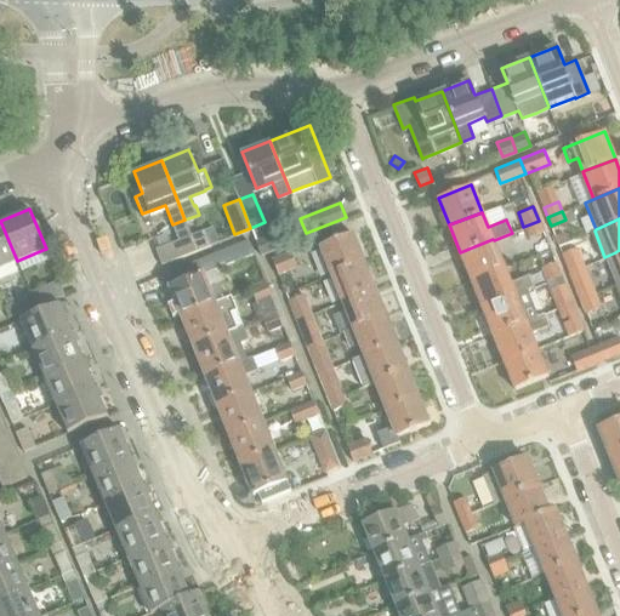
[(0,221),(0,268),(17,261),(0,221)]
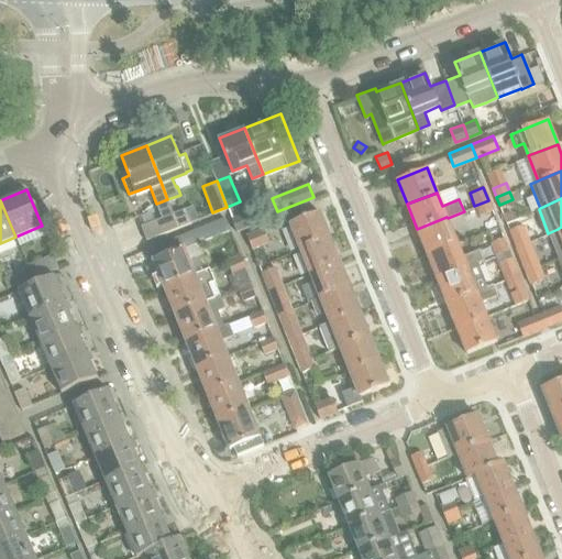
[(492,209),(488,200),(474,206),(478,215),(492,209)]
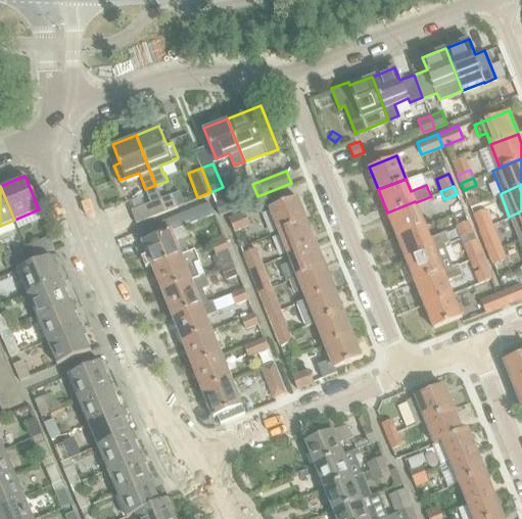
[(172,192),(163,195),(169,208),(177,205),(172,192)]
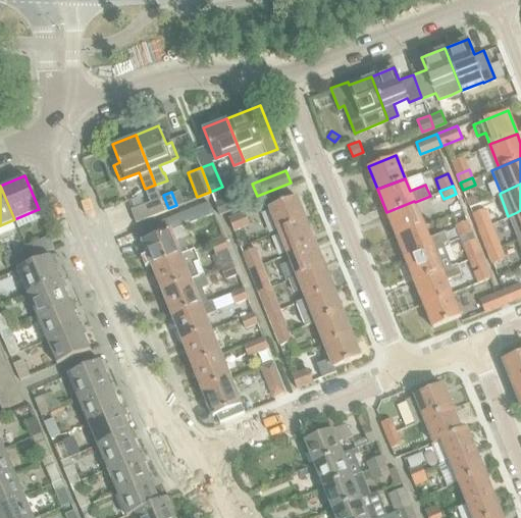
[(473,193),(466,197),(469,205),(477,202),(473,193)]
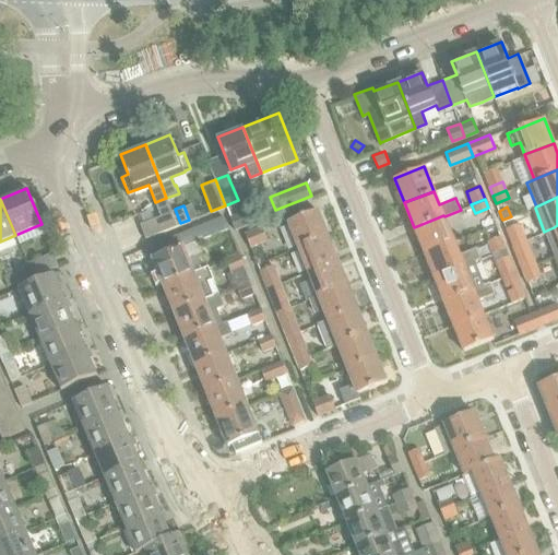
[(145,237),(180,223),(175,209),(140,223),(145,237)]
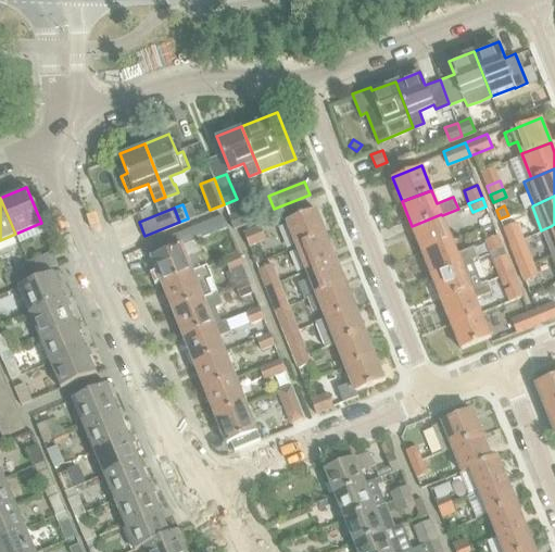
[(241,208),(227,213),(232,226),(247,221),(241,208)]
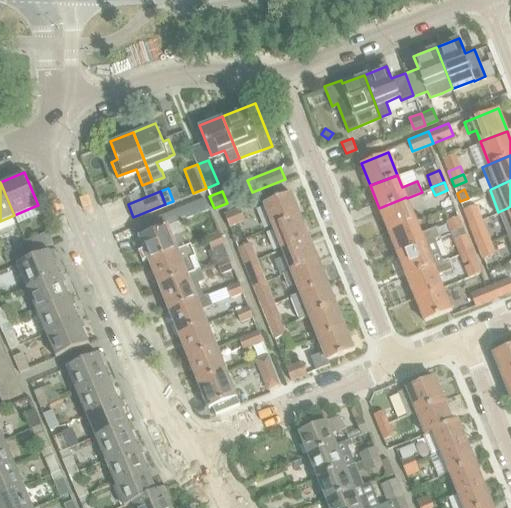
[(264,202),(273,224),(299,214),(290,191),(264,202)]
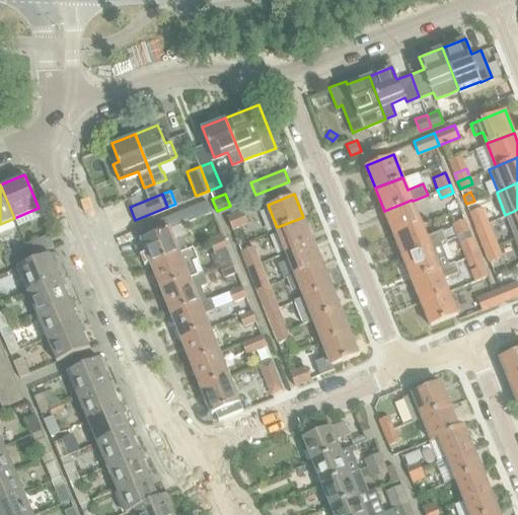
[(136,228),(151,265),(193,247),(189,237),(185,238),(182,235),(188,233),(182,223),(211,211),(207,200),(136,228)]
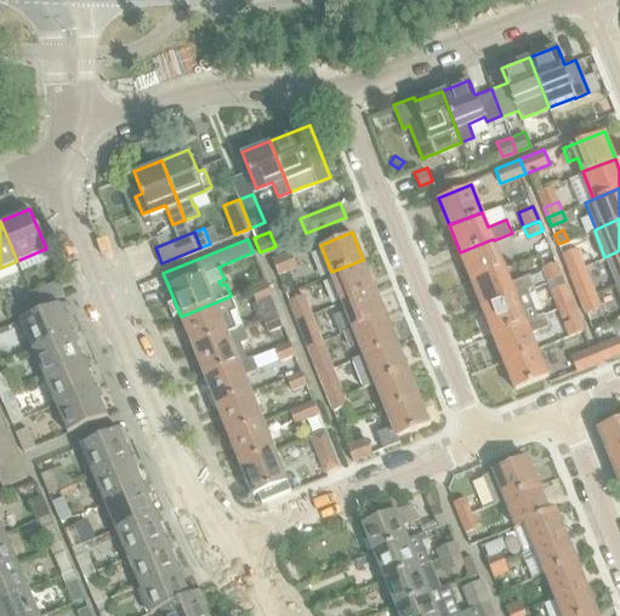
[(493,239),(460,252),(471,279),(504,266),(494,240),(493,239)]
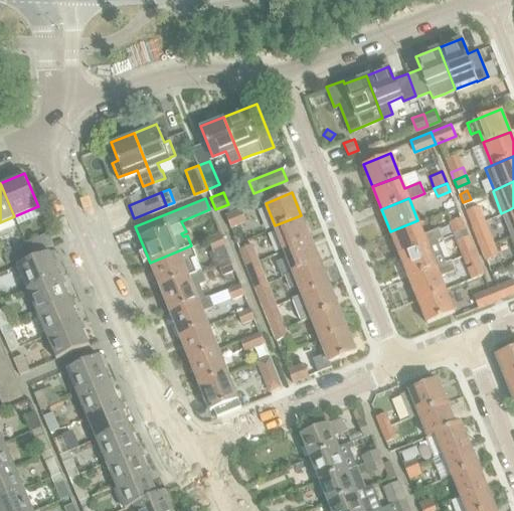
[(472,225),(485,220),(478,204),(466,209),(472,225)]
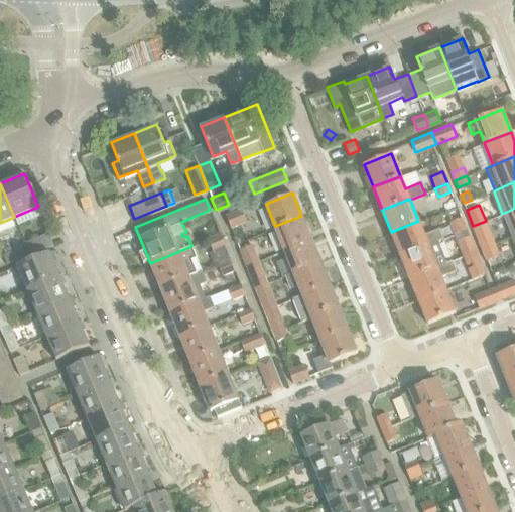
[(231,227),(246,221),(242,209),(226,215),(231,227)]
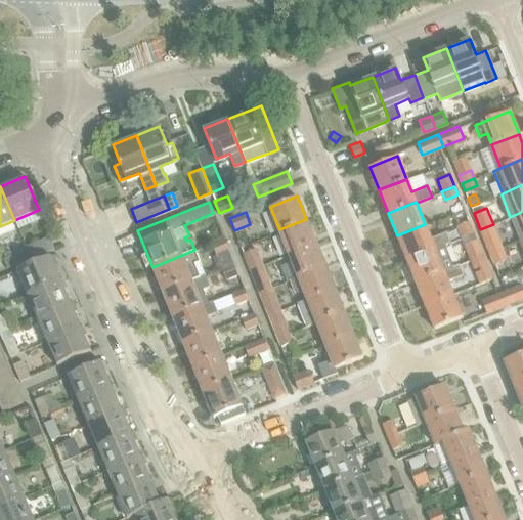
[(279,229),(289,253),(315,242),(306,219),(279,229)]
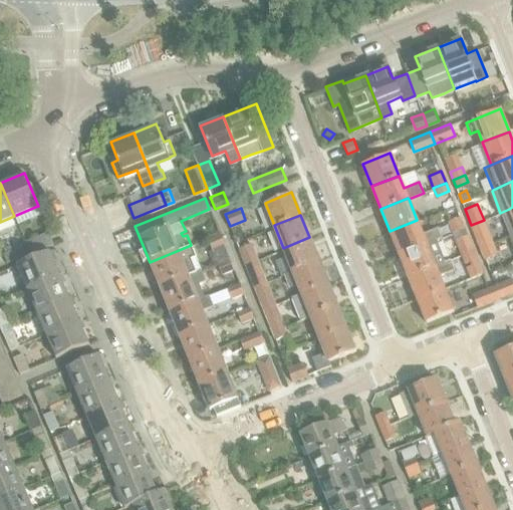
[(464,228),(459,215),(446,220),(451,233),(464,228)]
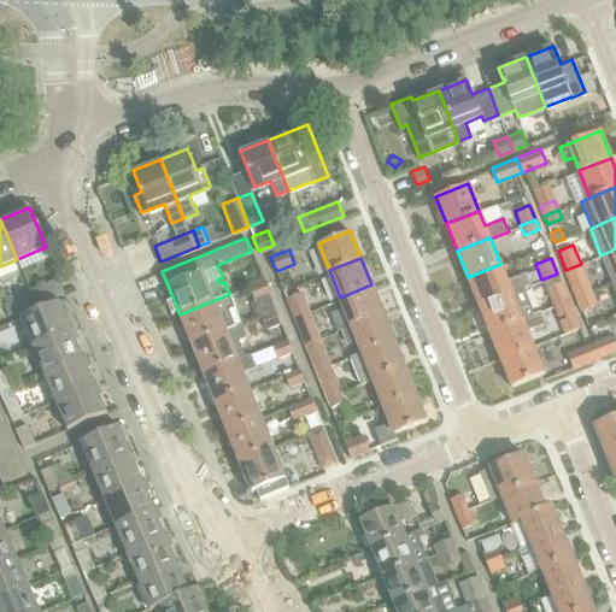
[(500,264),(468,277),(479,305),(529,284),(526,272),(506,280),(500,264)]
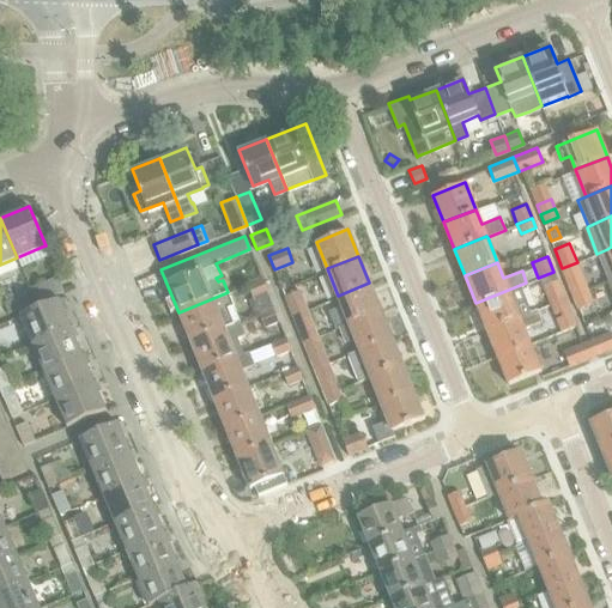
[(36,299),(65,287),(59,273),(30,286),(36,299)]
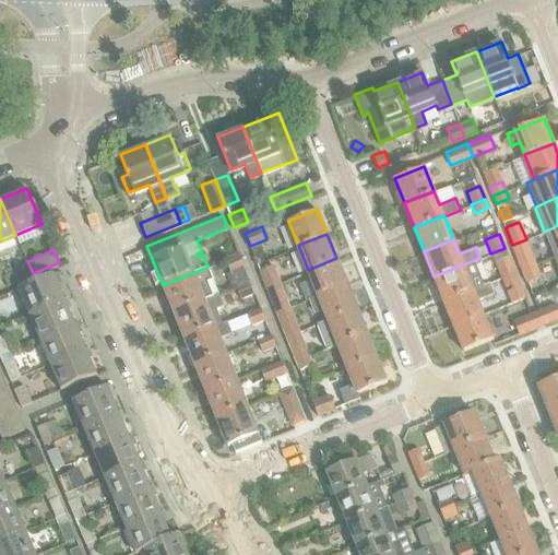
[(244,263),(240,254),(225,260),(229,269),(244,263)]
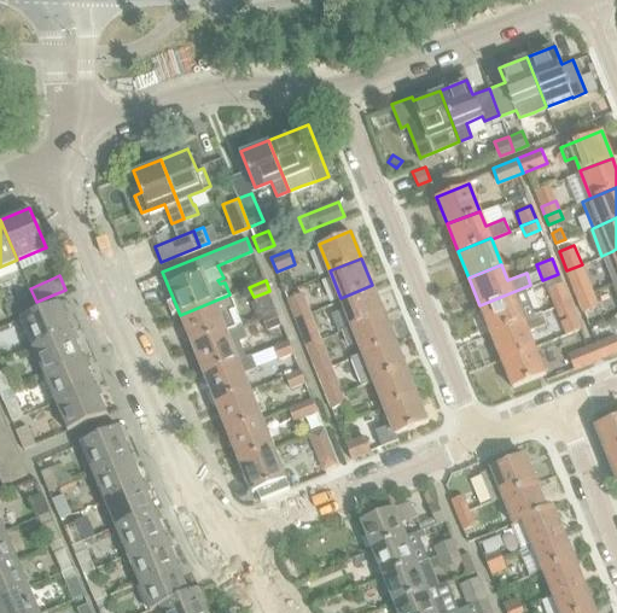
[(547,287),(554,307),(569,301),(562,281),(547,287)]
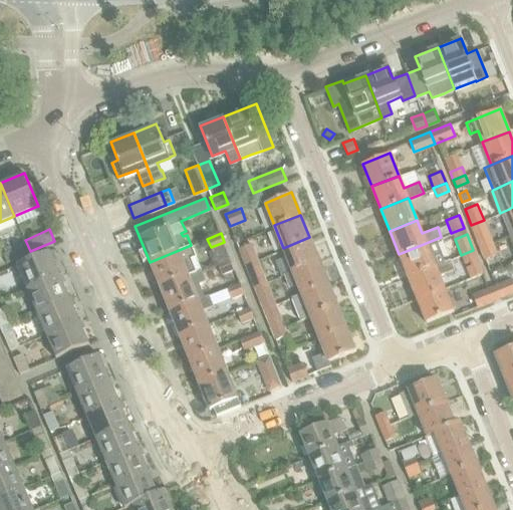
[(477,239),(480,247),(493,242),(489,234),(477,239)]
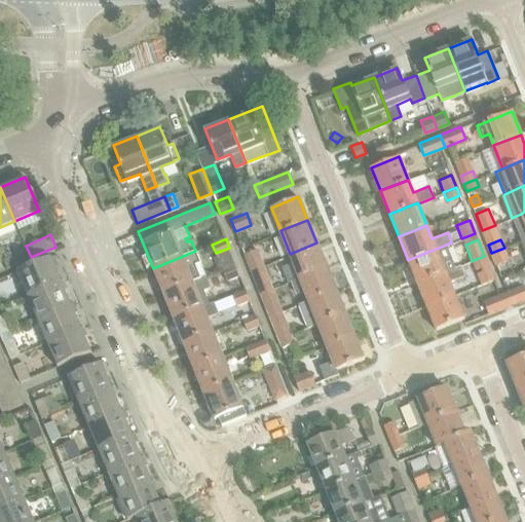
[(290,254),(299,276),(326,265),(316,243),(290,254)]
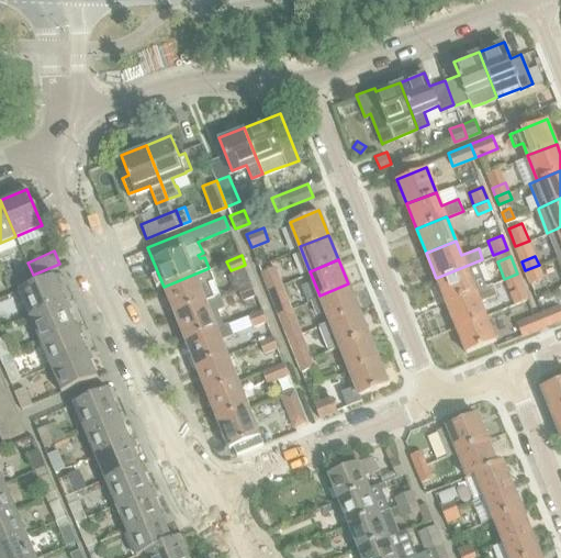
[(477,261),(436,278),(446,302),(484,286),(486,285),(477,261)]
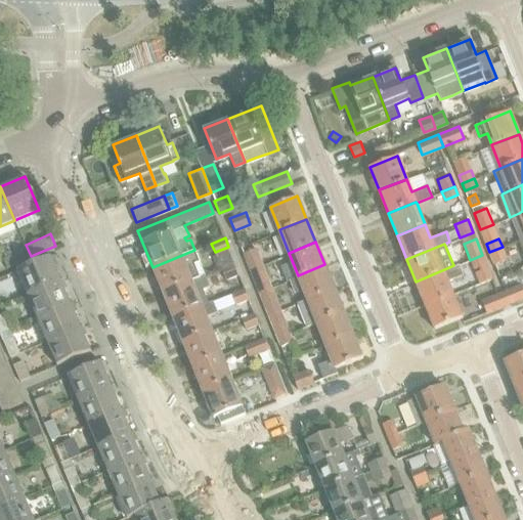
[(243,251),(250,268),(263,263),(256,246),(243,251)]
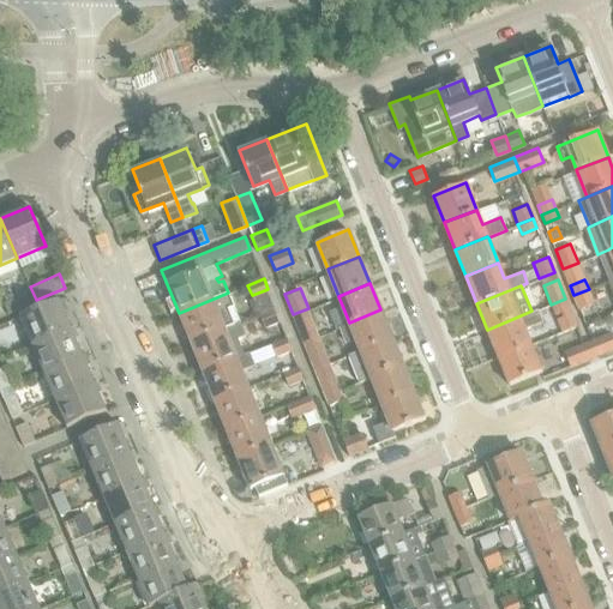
[(593,299),(589,289),(574,295),(577,305),(593,299)]
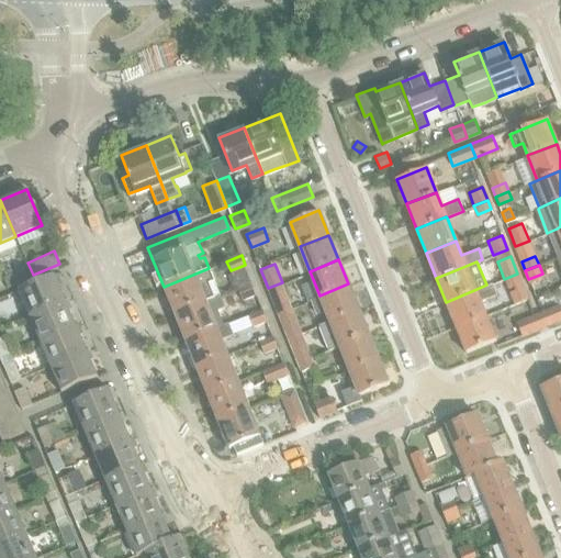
[(164,287),(175,313),(220,294),(209,268),(164,287)]
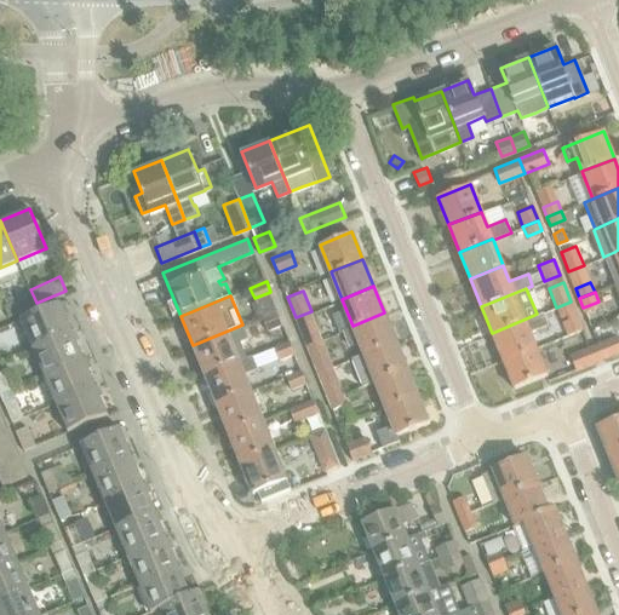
[(7,315),(27,306),(23,297),(3,304),(7,315)]
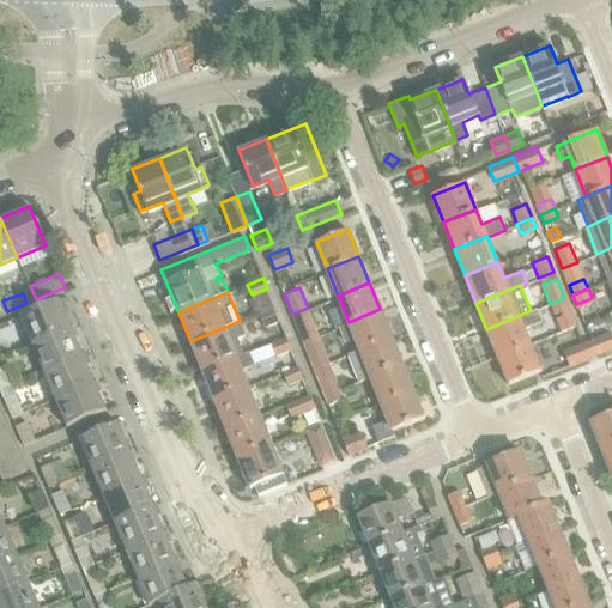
[(19,315),(31,342),(71,326),(59,297),(19,315)]
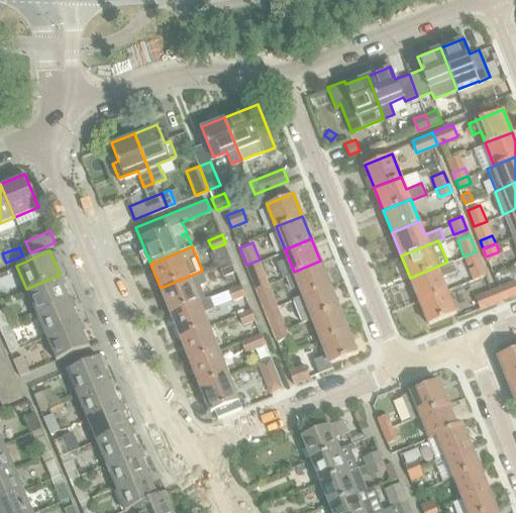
[(479,260),(476,251),(463,257),(467,265),(479,260)]
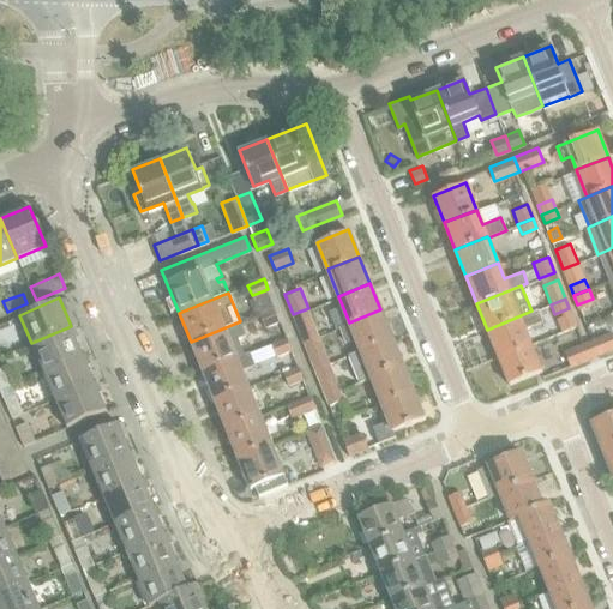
[(280,320),(275,308),(259,314),(265,326),(280,320)]
